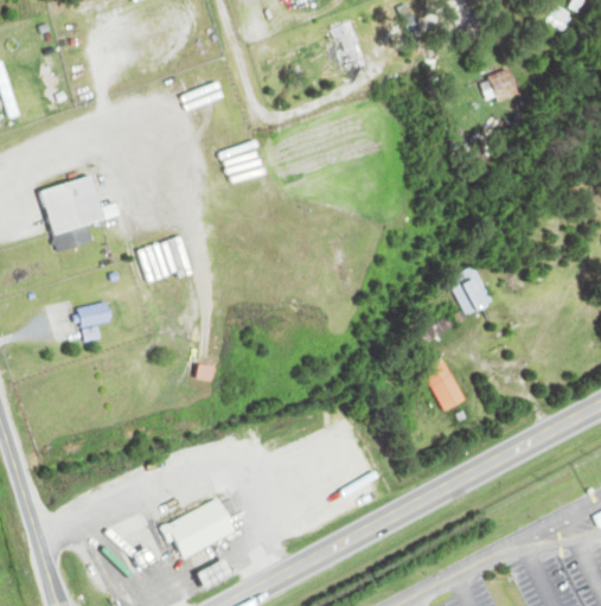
[(356,72),(339,25),(328,30),(345,76),(356,72)]
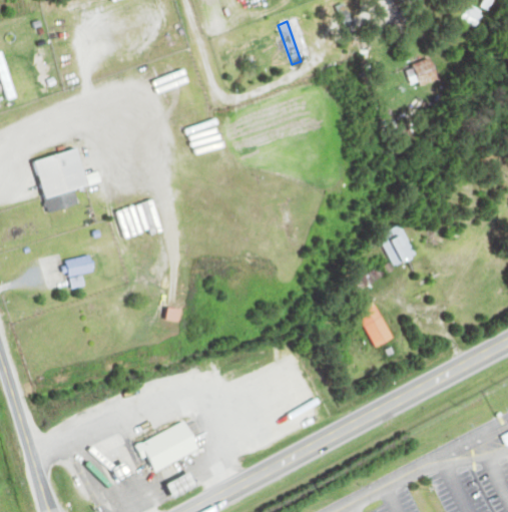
[(17,97),(2,50),(0,51),(0,81),(6,100),(17,97)]
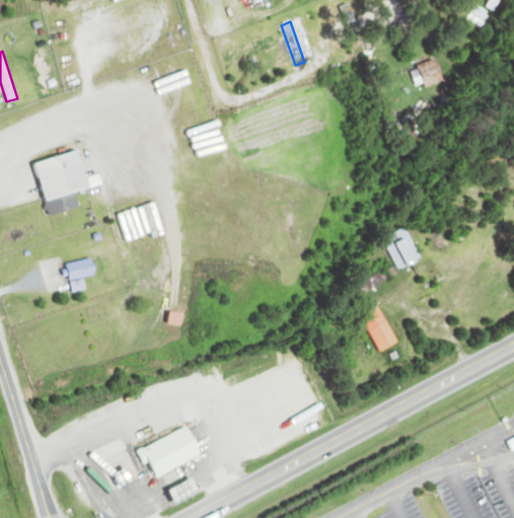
[(417,64),(425,87),(444,80),(437,58),(417,64)]
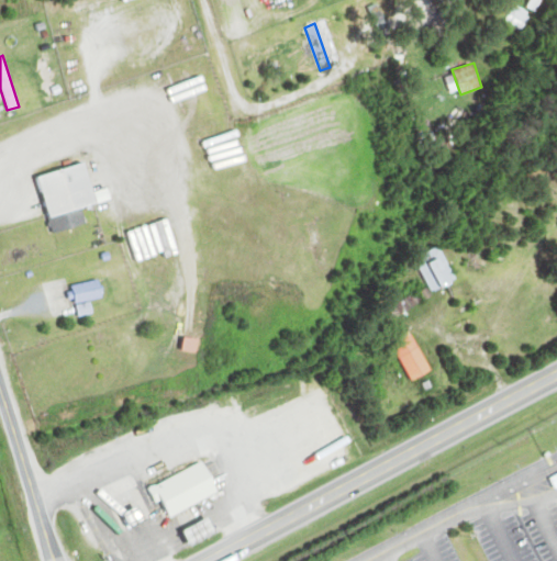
[(110,200),(108,189),(95,192),(87,164),(37,176),(53,233),(86,224),(81,208),(110,200)]
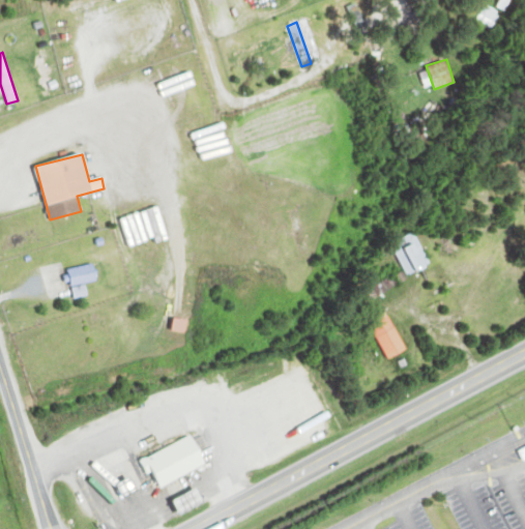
[(126,245),(151,237),(143,211),(118,219),(126,245)]
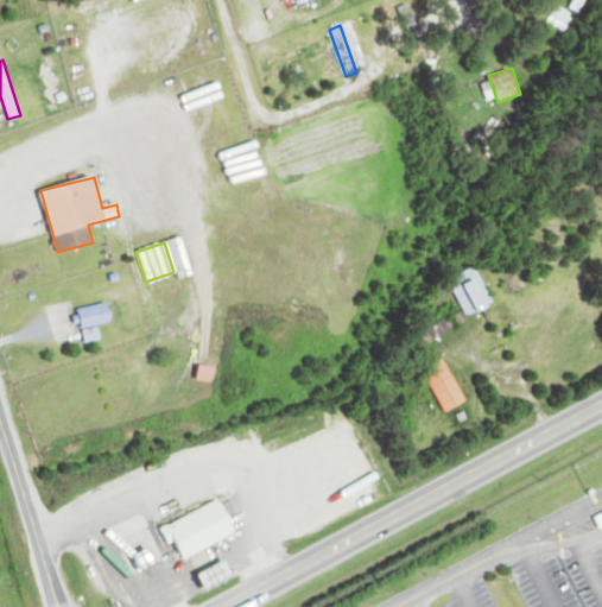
[(467,317),(492,304),(473,267),(448,279),(467,317)]
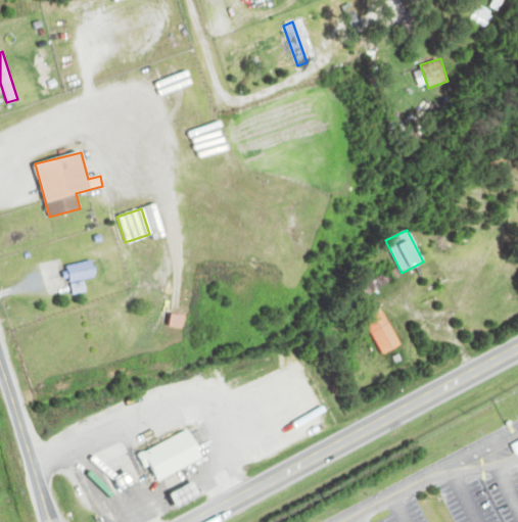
[(65,294),(84,293),(83,279),(94,278),(93,262),(63,265),(65,294)]
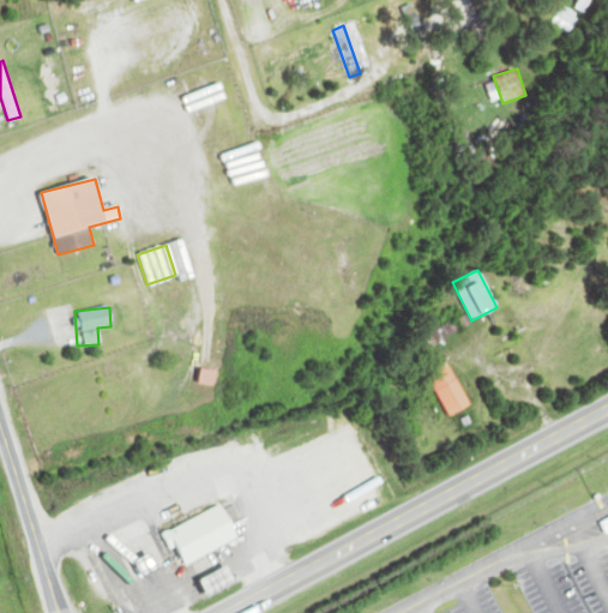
[(467,408),(449,360),(427,368),(446,419),(461,414),(459,410),(467,408)]
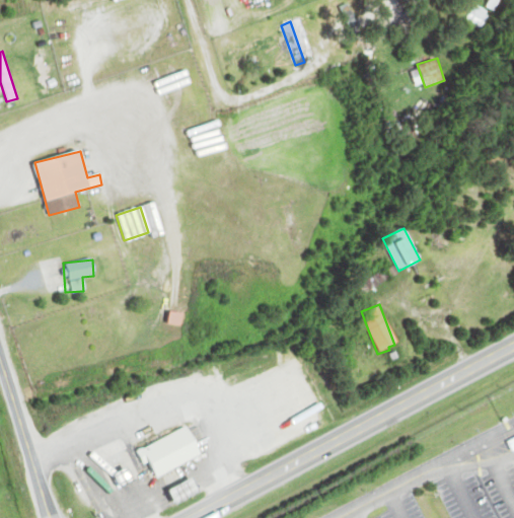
[(157,476),(203,454),(188,425),(143,447),(157,476)]
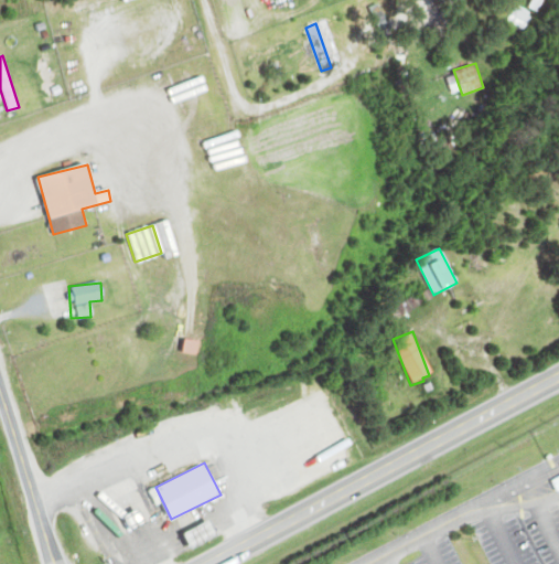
[(182,531),(191,549),(219,534),(211,518),(182,531)]
